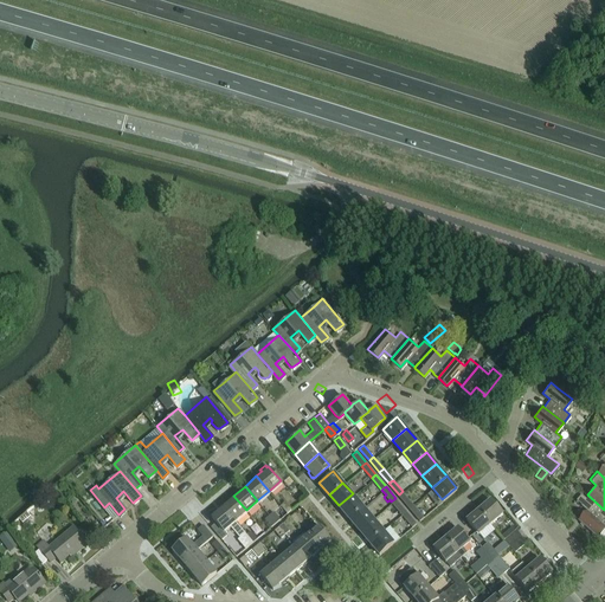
[(399,494),(409,506),(413,503),(410,500),(403,491),(399,494)]
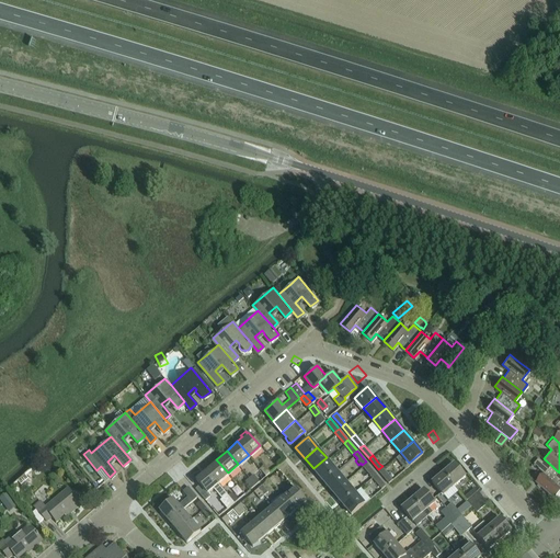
[(541,460),(537,456),(533,460),(537,465),(537,466),(543,470),(534,479),(552,496),(559,487),(559,486),(555,481),(559,474),(559,473),(544,458),(541,460)]
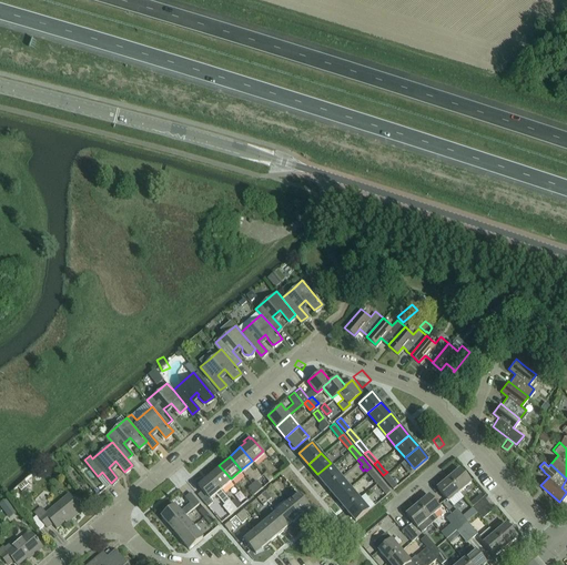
[(326,485),(340,474),(331,463),(317,474),(326,485)]
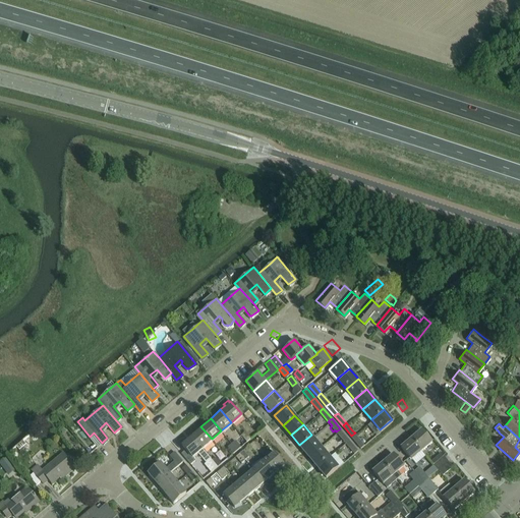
[(201,447),(212,439),(200,426),(191,435),(201,447)]
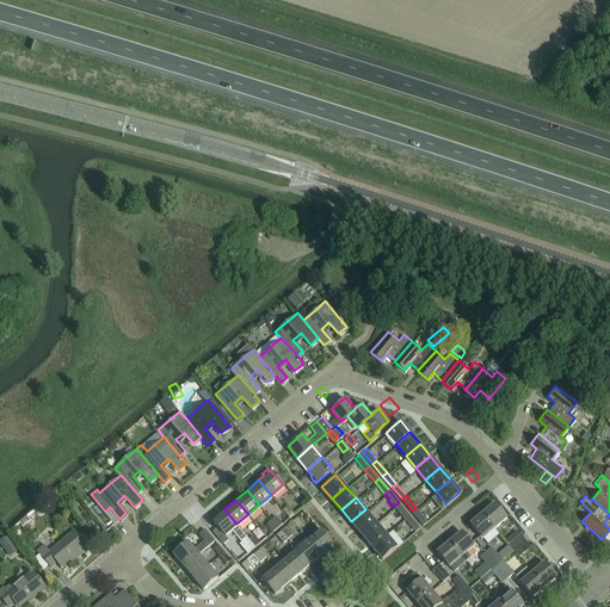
[(485,505),(486,507),(481,512),(493,526),(506,515),(493,501),(492,502),(490,500),(485,505)]
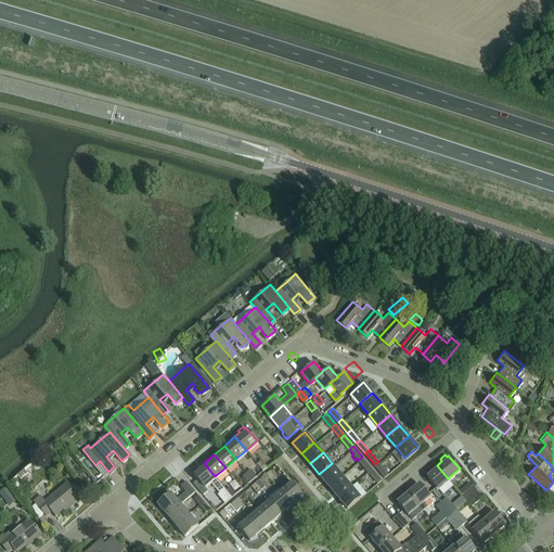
[(368,471),(371,467),(362,457),(358,460),(368,471)]
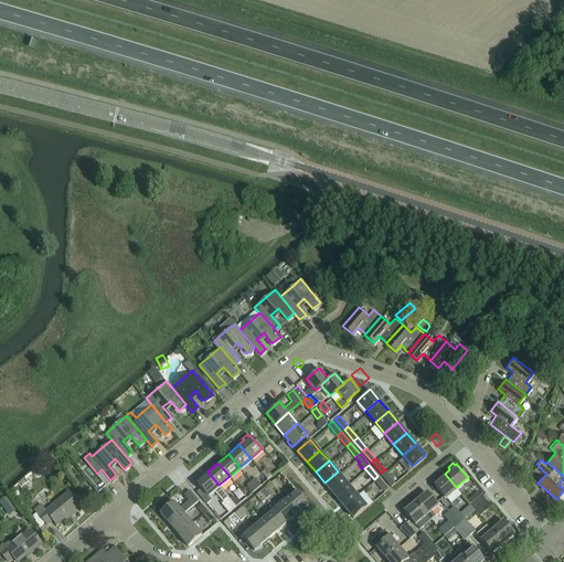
[(266,477),(270,474),(264,466),(261,469),(266,477)]
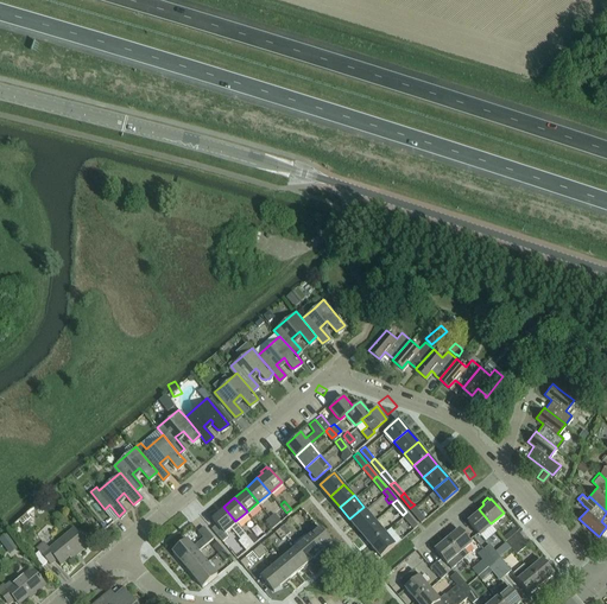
[(419,520),(424,516),(415,504),(410,508),(419,520)]
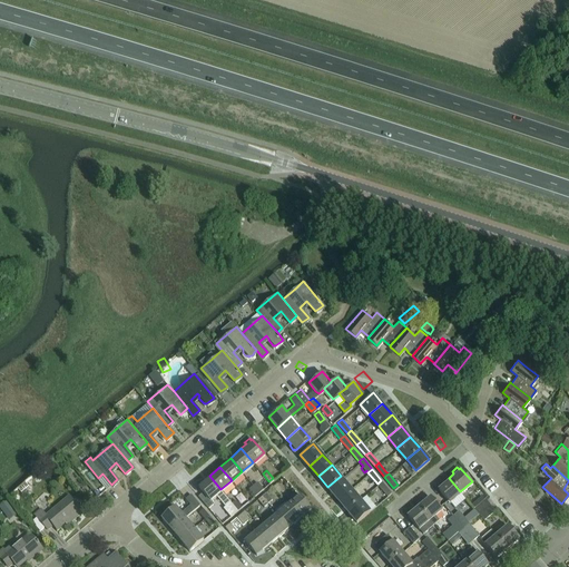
[(221,489),(209,476),(198,485),(202,490),(197,494),(207,506),(214,500),(211,498),(216,494),(225,504),(223,506),(229,514),(236,508),(231,501),(221,489)]
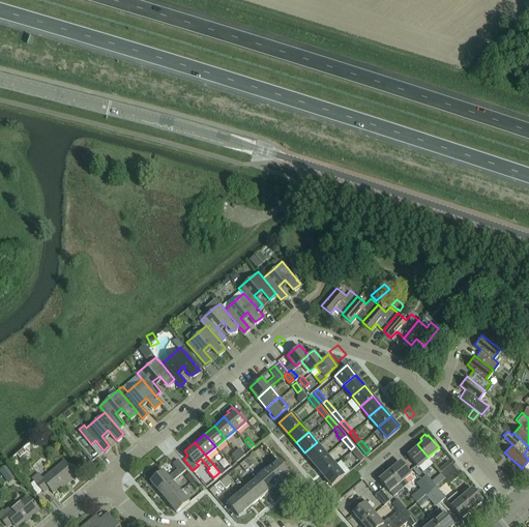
[(314,463),(325,452),(317,442),(304,452),(314,463)]
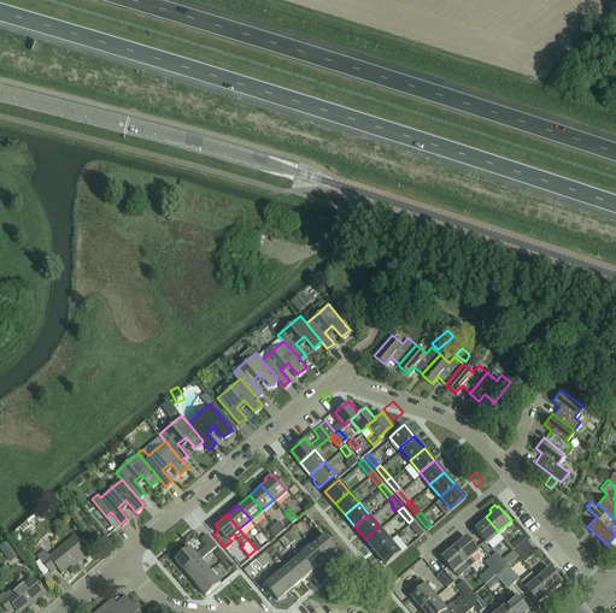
[(486,541),(498,531),(486,517),(474,526),(482,536),(486,541)]
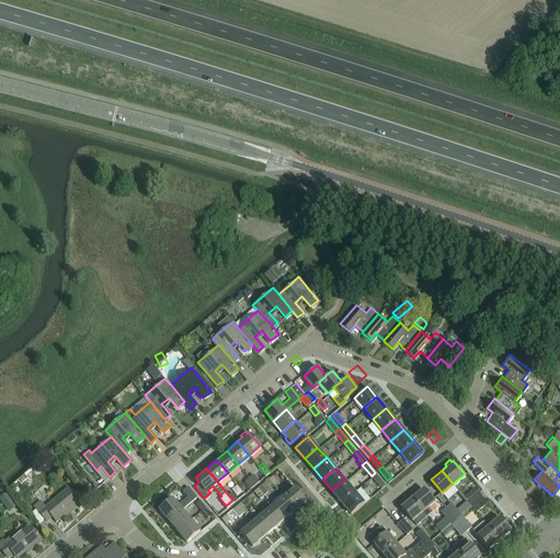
[(254,482),(258,479),(252,471),(248,476),(254,482)]
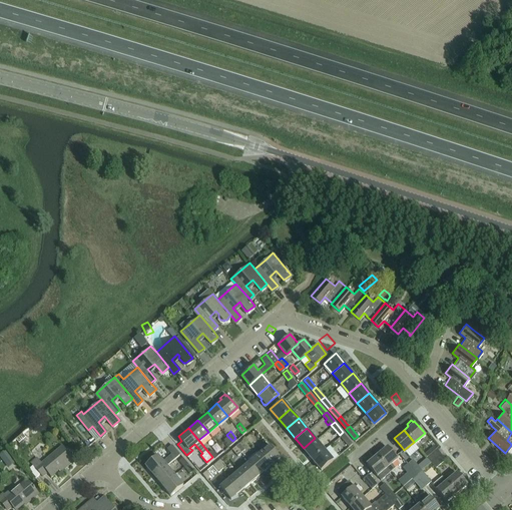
[(254,438),(249,432),(248,433),(247,433),(244,436),(249,442),(252,439),(254,438)]
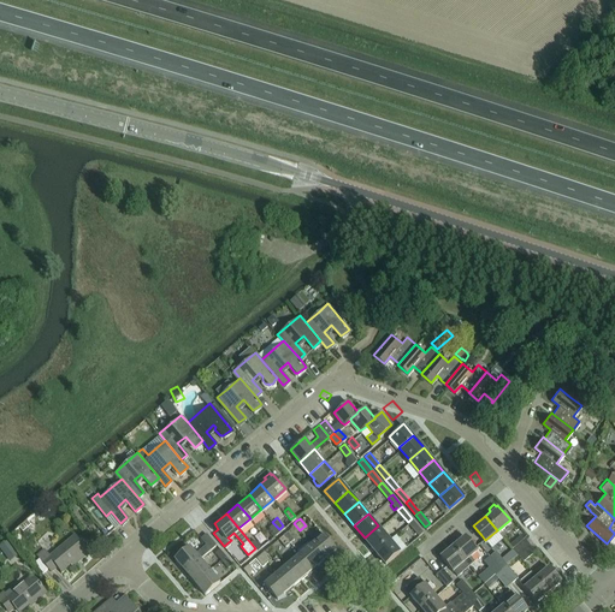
[(418,533),(423,530),(412,518),(408,522),(418,533)]
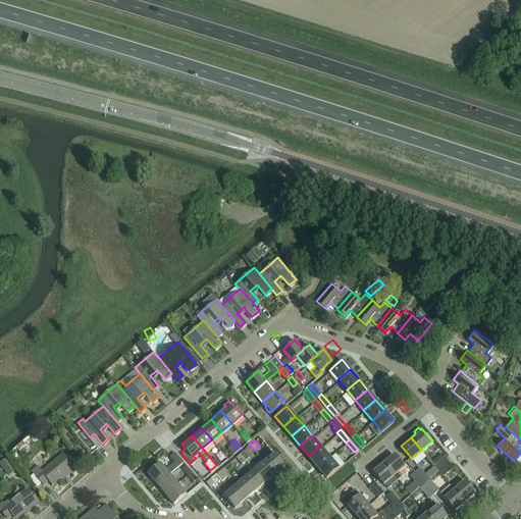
[(232,452),(237,449),(230,443),(227,445),(232,452)]
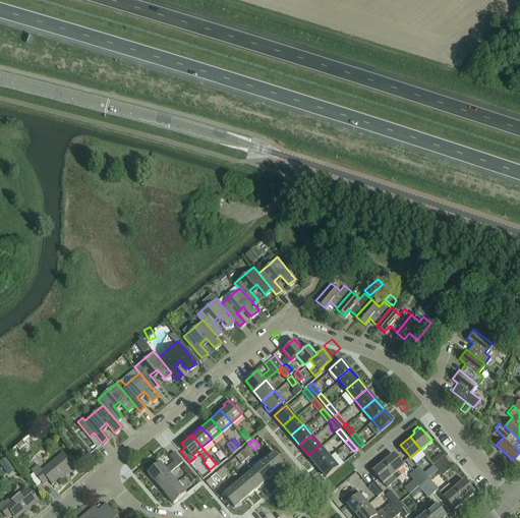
[(316,465),(329,455),(320,445),(308,455),(316,465)]
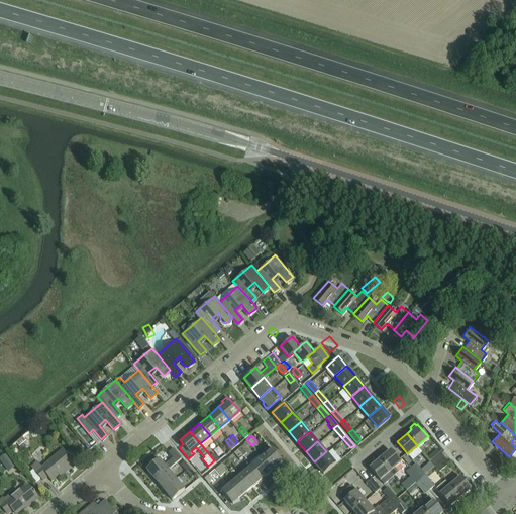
[(242,454),(246,450),(240,444),(236,447),(242,454)]
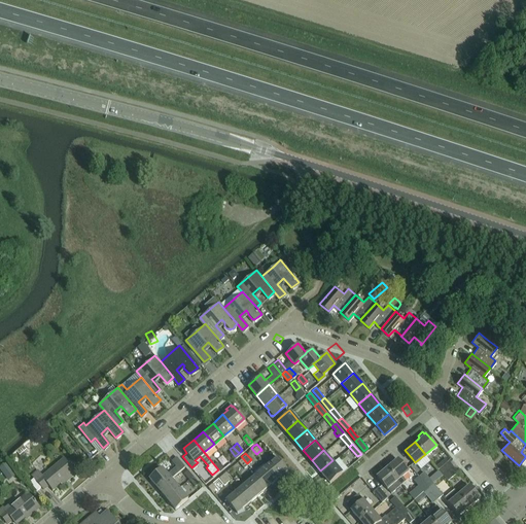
[(170,476),(184,464),(175,454),(171,458),(175,464),(167,472),(162,466),(149,477),(158,487),(170,477),(170,476)]
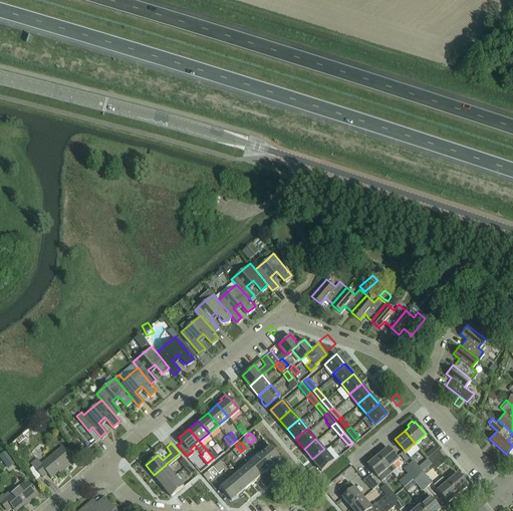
[(324,449),(312,459),(320,469),(338,454),(330,444),(324,449)]
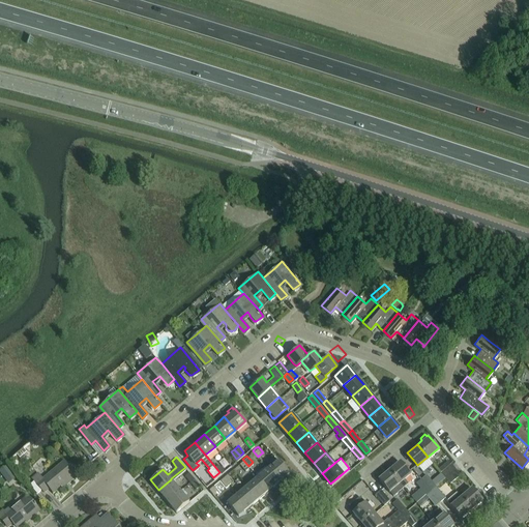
[(76,473),(66,463),(63,459),(41,477),(37,471),(32,476),(36,481),(42,490),(48,485),(52,490),(74,471),(75,473),(76,473)]
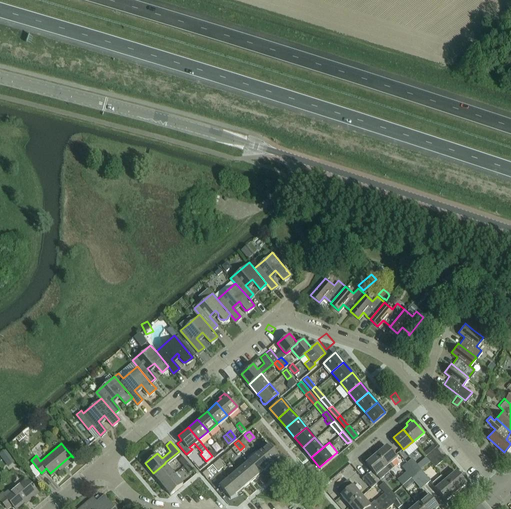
[(236,453),(240,450),(234,443),(231,446),(236,453)]
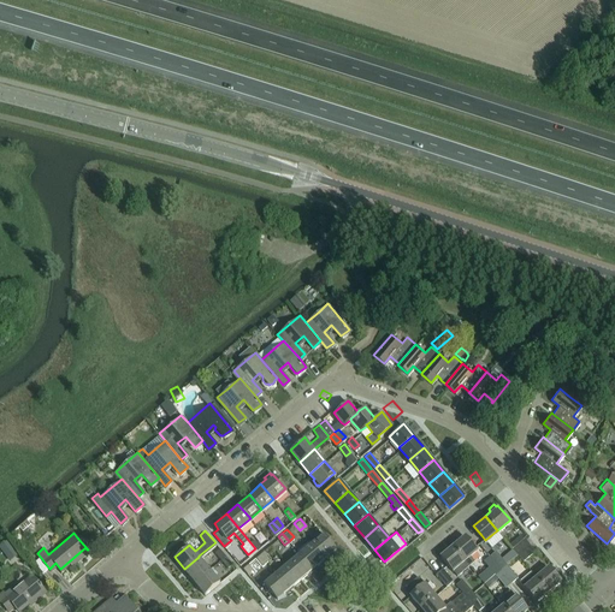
[(323,558),(335,547),(321,533),(309,542),(323,558)]
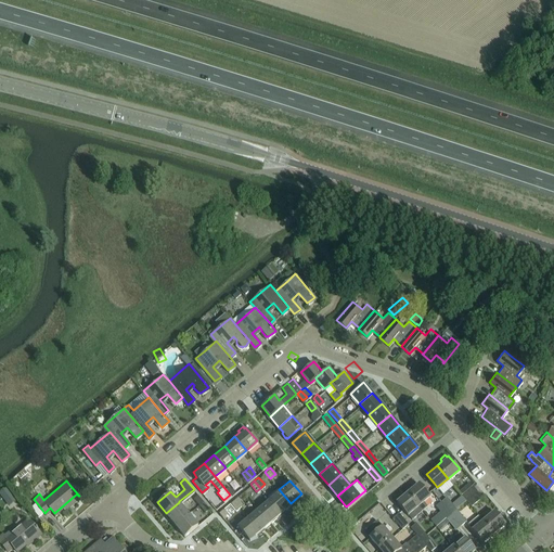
[(422,508),(426,503),(423,500),(429,495),(417,482),(407,490),(422,508)]
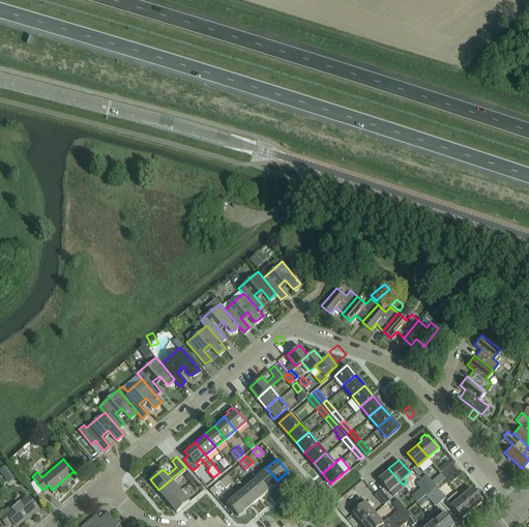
[(444,475),(454,467),(450,462),(440,470),(444,475)]
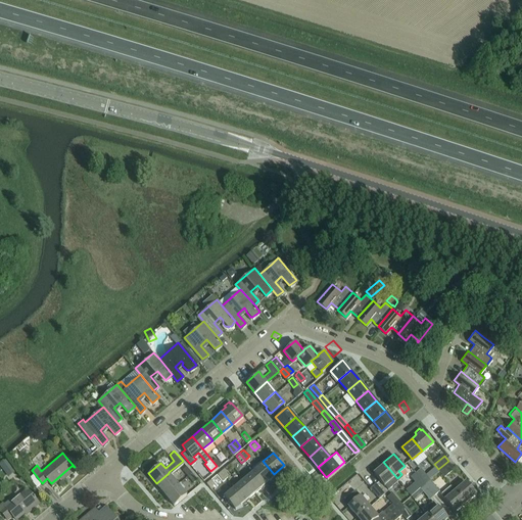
[(217,466),(221,463),(216,457),(211,460),(217,466)]
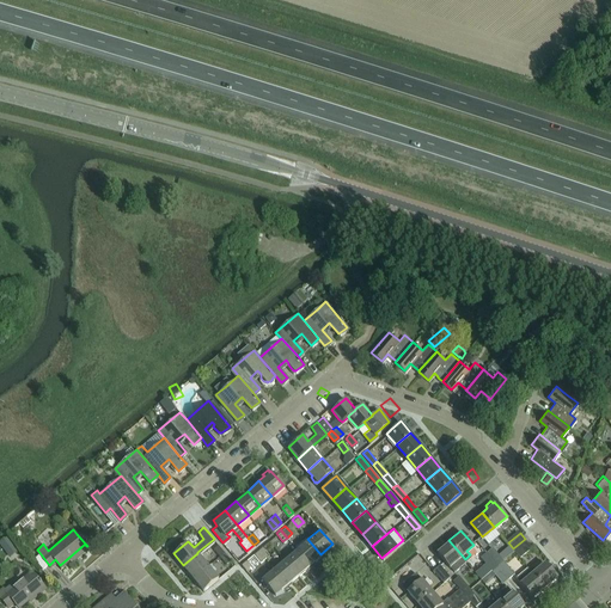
[(309,564),(321,554),(307,539),(297,548),(309,564)]
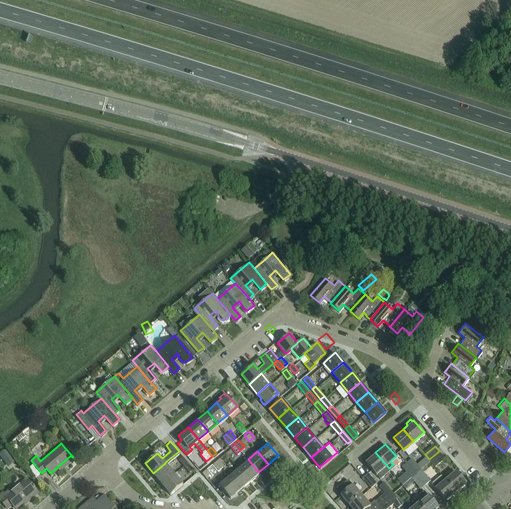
[(434,465),(436,463),(444,456),(439,451),(429,459),(434,465)]
